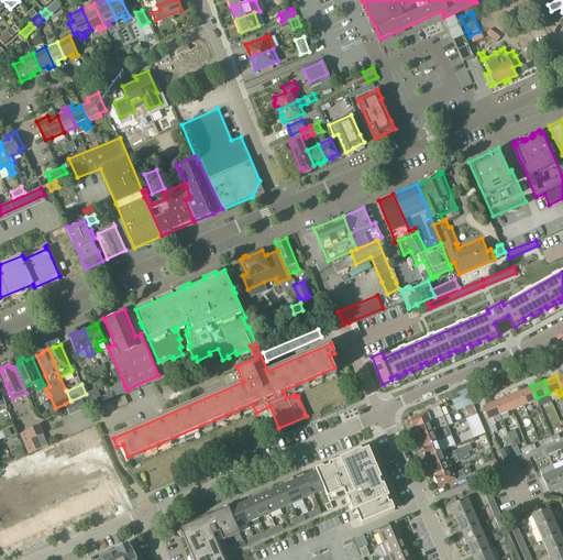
[(124,385),(112,391),(113,395),(127,390),(124,385)]
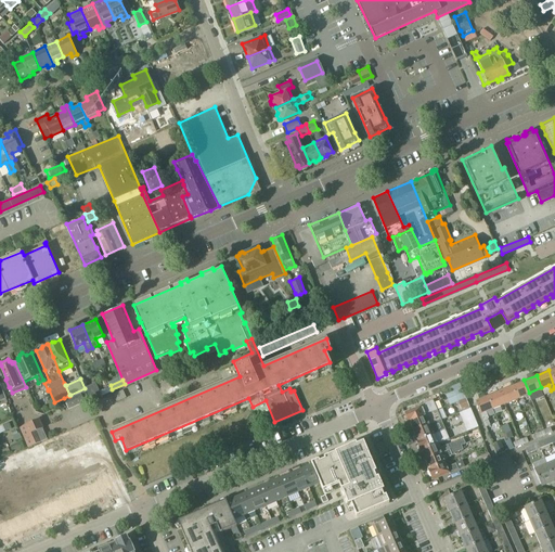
[(524,380),(512,385),(517,397),(529,393),(524,380)]
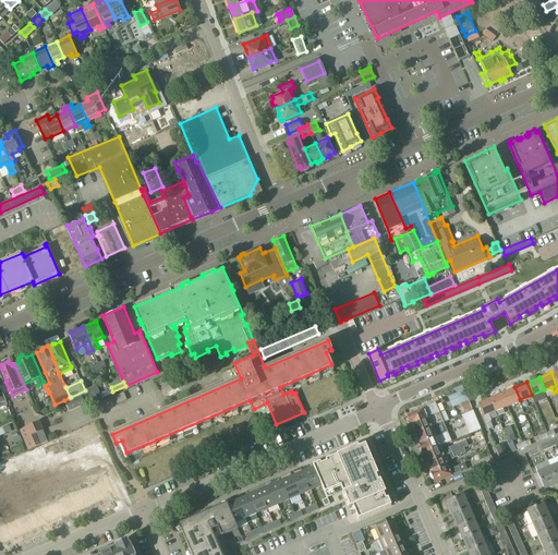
[(95,383),(89,385),(95,398),(101,396),(95,383)]
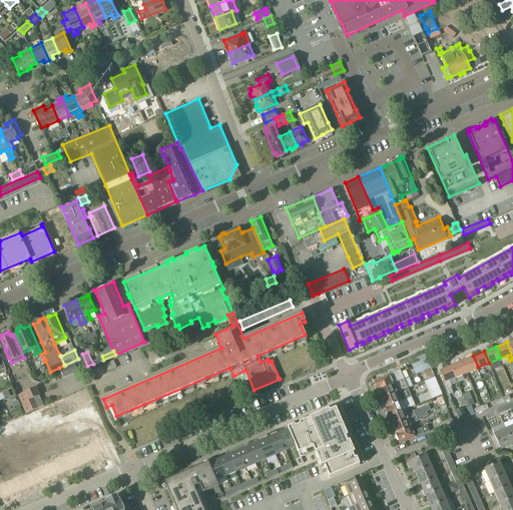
[(419,360),(416,361),(419,371),(423,369),(424,369),(431,366),(430,365),(430,364),(427,357),(425,352),(417,355),(418,356),(419,360)]
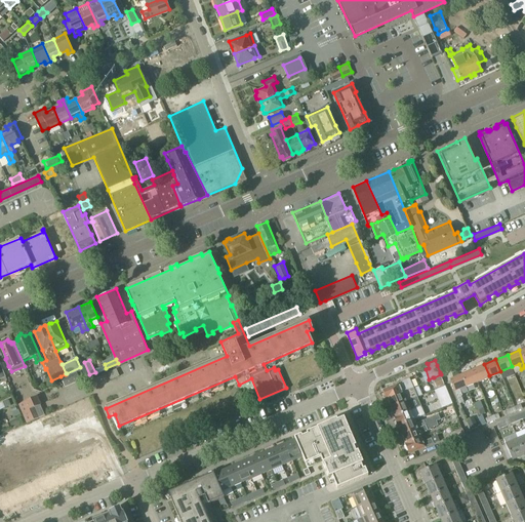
[(89,374),(84,362),(79,364),(85,376),(89,374)]
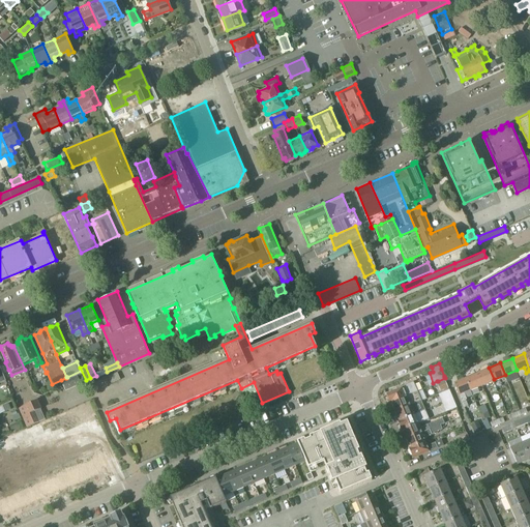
[(489,368),(477,372),(481,384),(494,379),(489,368)]
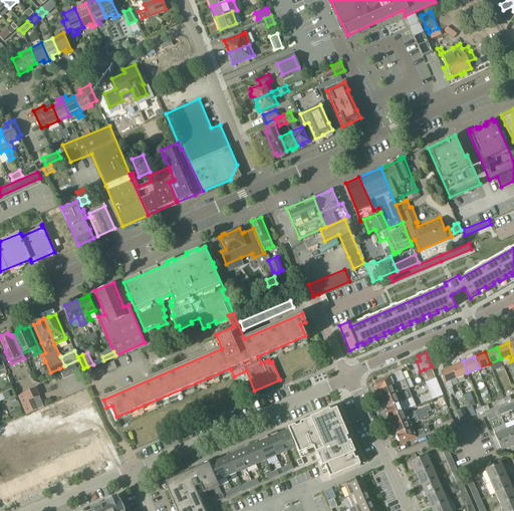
[(463,360),(452,365),(456,376),(467,372),(463,360)]
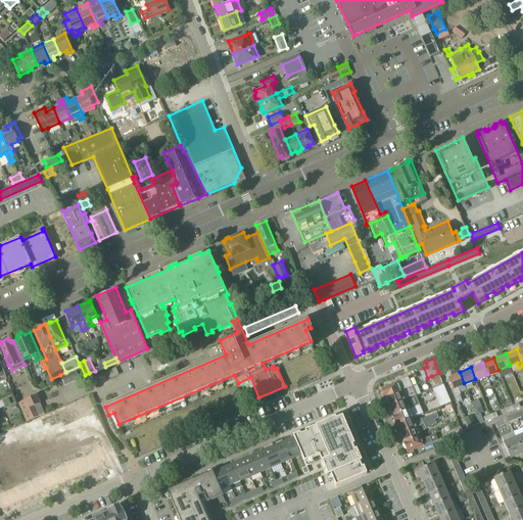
[(64,373),(60,375),(64,383),(79,377),(76,369),(66,373),(65,373),(64,373)]
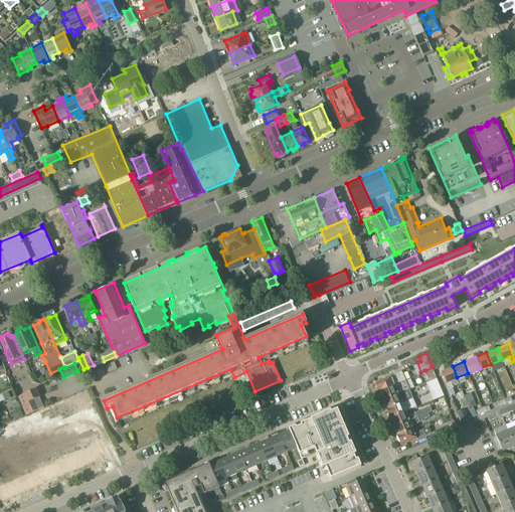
[(457,377),(453,366),(441,370),(451,394),(455,392),(452,387),(454,386),(451,380),(457,377)]
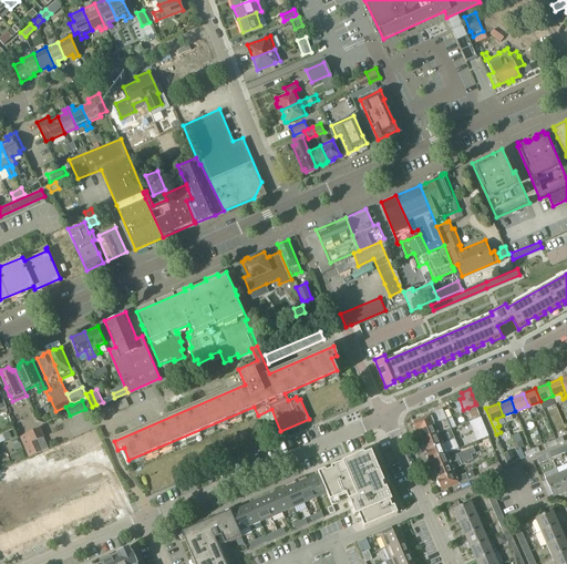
[(468,408),(467,408),(471,417),(480,413),(478,411),(476,404),(468,408)]
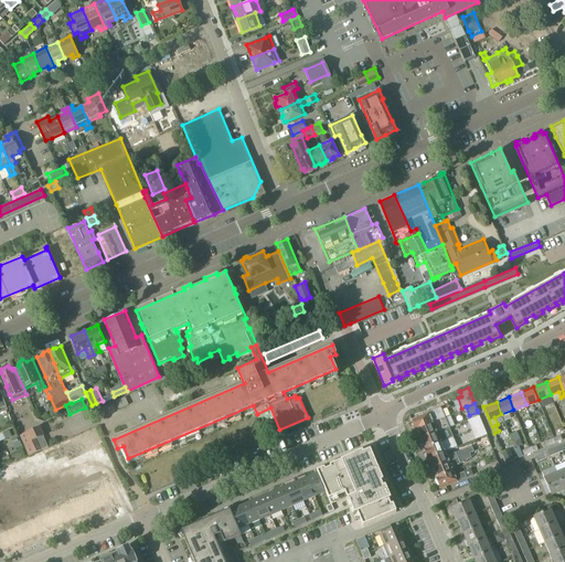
[(445,415),(440,405),(412,419),(415,427),(416,426),(432,421),(445,415)]
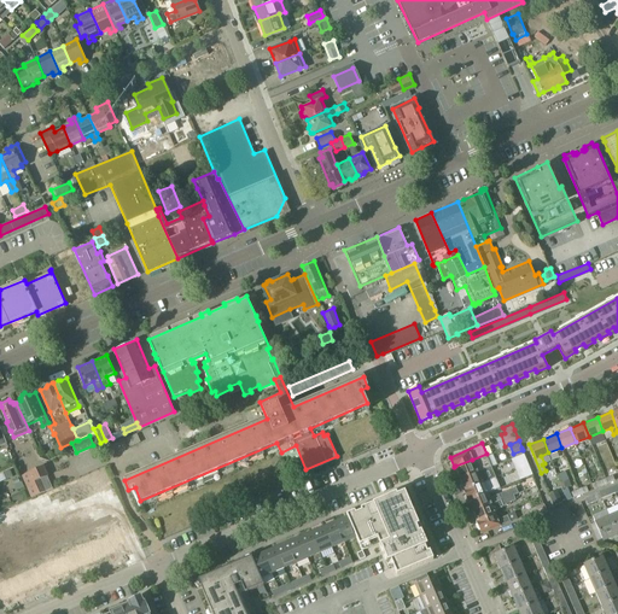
[(491,463),(487,454),(472,460),(455,466),(460,477),(491,463)]
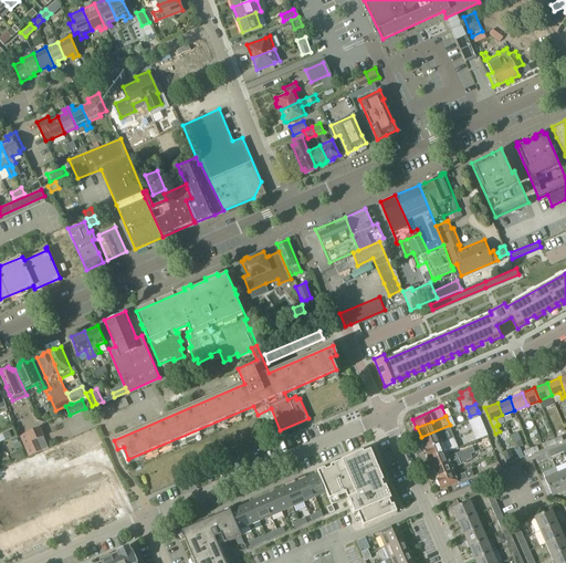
[(450,425),(421,437),(426,448),(453,436),(450,429),(451,428),(450,425)]
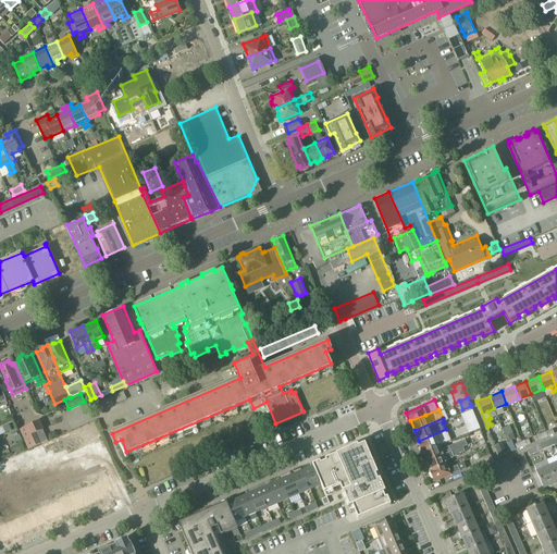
[(42,429),(39,419),(20,428),(28,447),(47,440),(42,429)]
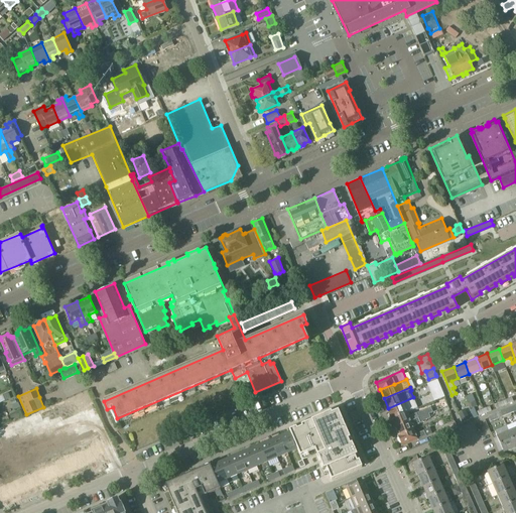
[(515,393),(505,398),(507,402),(514,400),(513,399),(515,398),(515,393)]
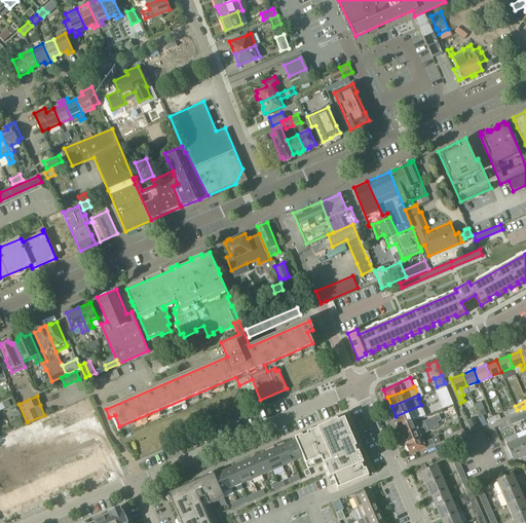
[(414,419),(413,418),(425,414),(421,405),(396,416),(393,416),(398,426),(400,425),(414,419)]
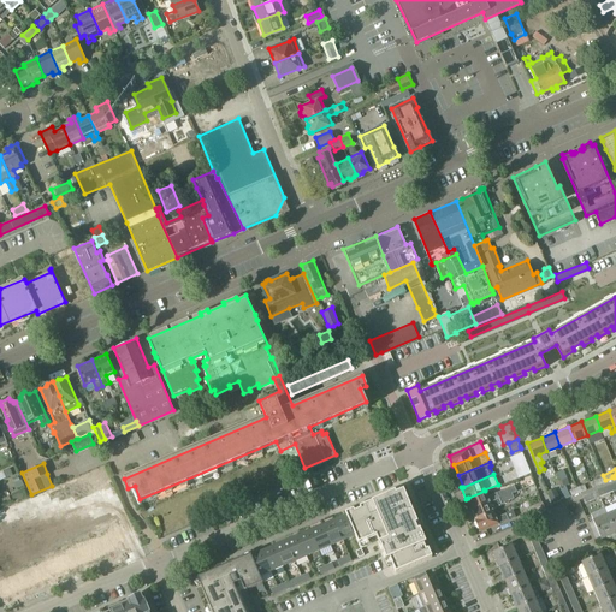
[(569,482),(567,475),(558,479),(561,486),(569,482)]
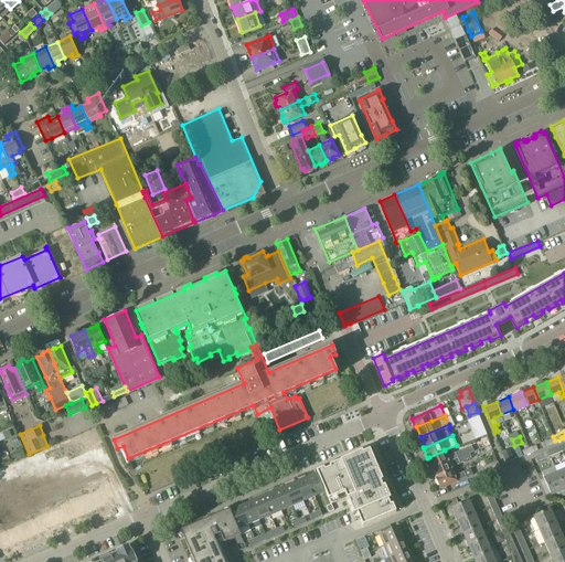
[(563,449),(560,443),(547,448),(550,454),(563,449)]
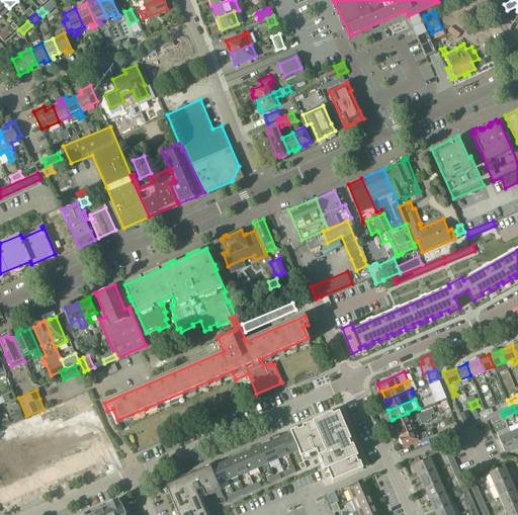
[(408,413),(394,419),(397,427),(430,413),(434,412),(432,407),(409,416),(408,413)]
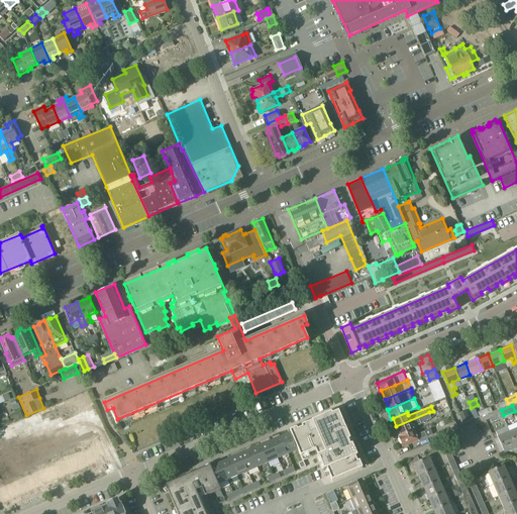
[(462,421),(470,418),(467,409),(458,411),(462,421)]
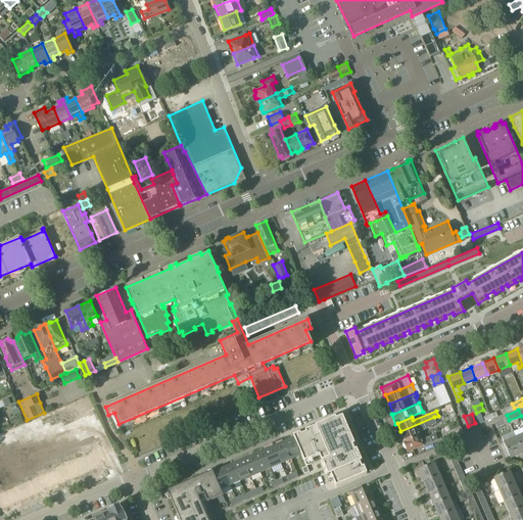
[(22,420),(20,415),(10,419),(13,424),(22,420)]
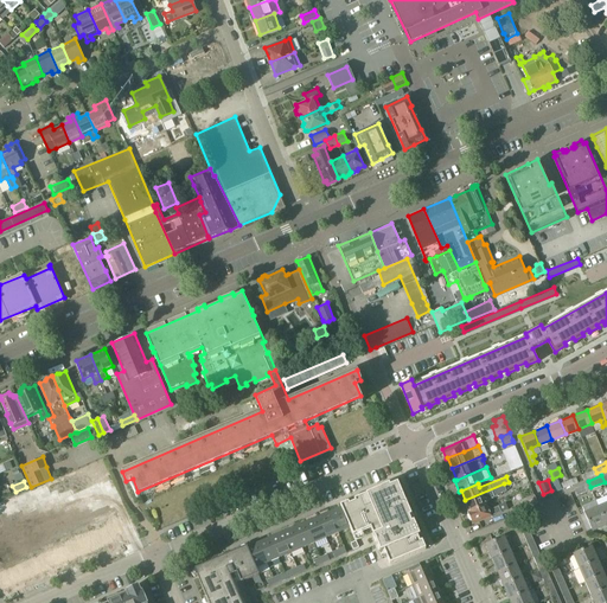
[(349,500),(340,504),(342,506),(350,525),(356,538),(372,531),(376,538),(379,537),(390,562),(426,546),(422,539),(420,539),(417,534),(420,533),(414,519),(411,520),(409,514),(411,513),(406,500),(404,495),(397,481),(396,482),(390,485),(389,482),(355,498),(355,500),(350,502),(349,500)]
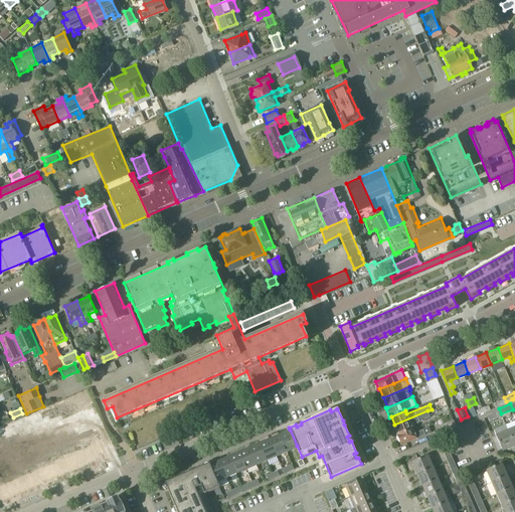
[(501,413),(499,408),(487,413),(489,418),(501,413)]
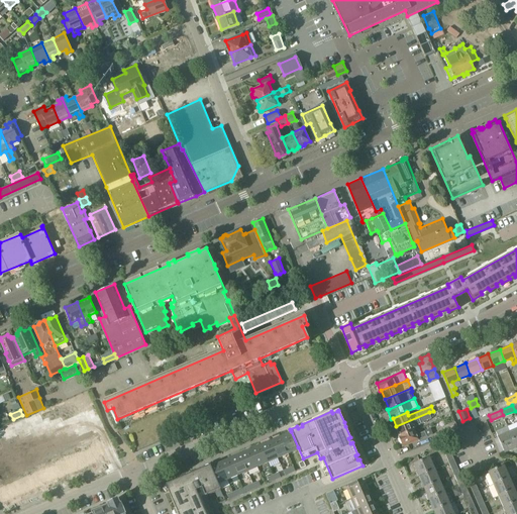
[(429,412),(396,426),(400,434),(399,435),(414,429),(412,425),(423,421),(423,420),(431,416),(429,412)]
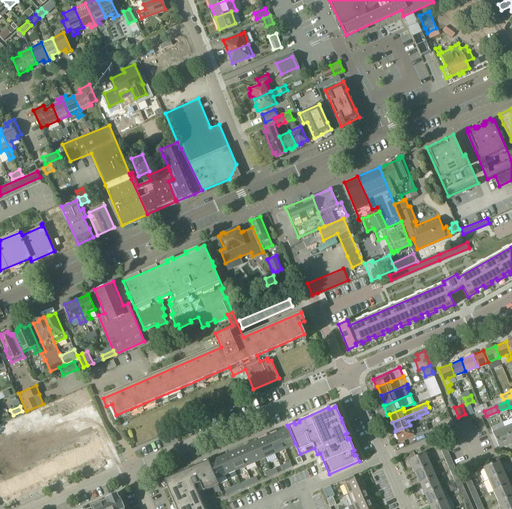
[(453,423),(450,416),(439,421),(442,428),(453,423)]
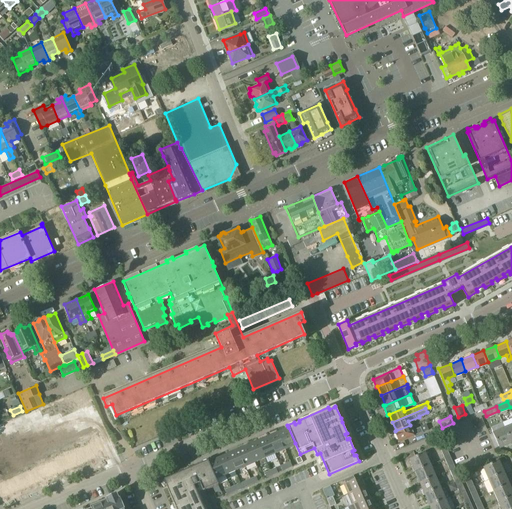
[(410,425),(395,431),(398,439),(428,426),(426,421),(419,424),(411,428),(410,425)]
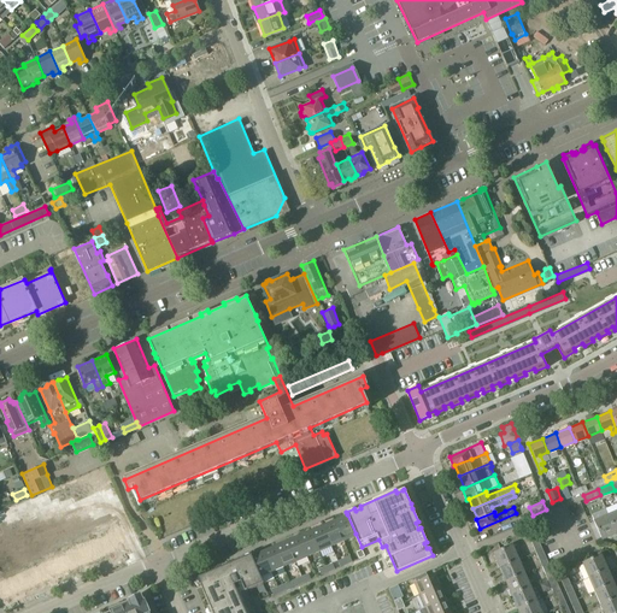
[(609,513),(594,519),(601,538),(616,532),(609,513)]
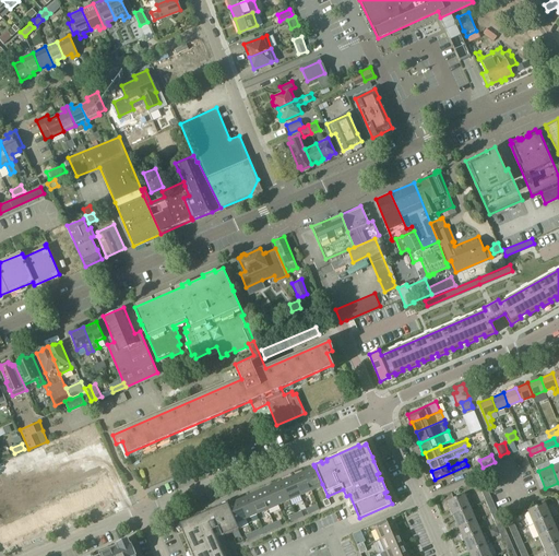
[(314,466),(304,471),(311,489),(322,484),(314,466)]
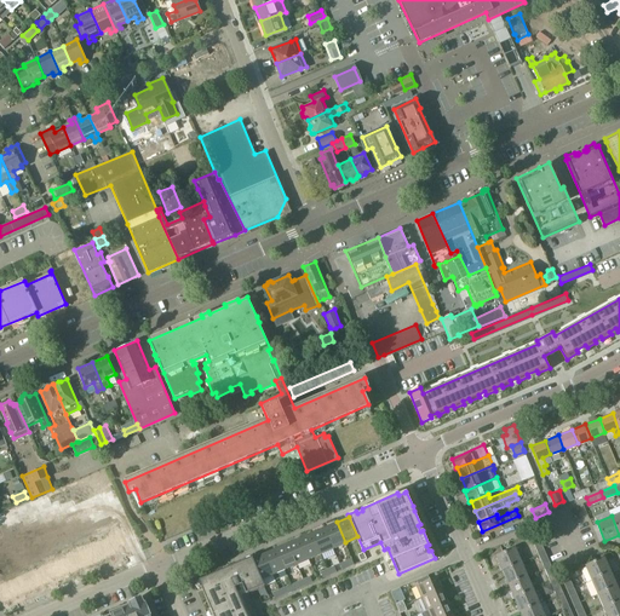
[(1,529),(0,529),(0,593),(4,600),(28,591),(26,585),(35,580),(39,588),(49,583),(47,581),(53,577),(55,581),(56,581),(56,580),(64,576),(63,574),(73,570),(74,573),(91,565),(90,563),(99,558),(101,560),(109,558),(108,556),(115,552),(116,554),(126,551),(113,519),(102,524),(104,530),(18,566),(1,529)]
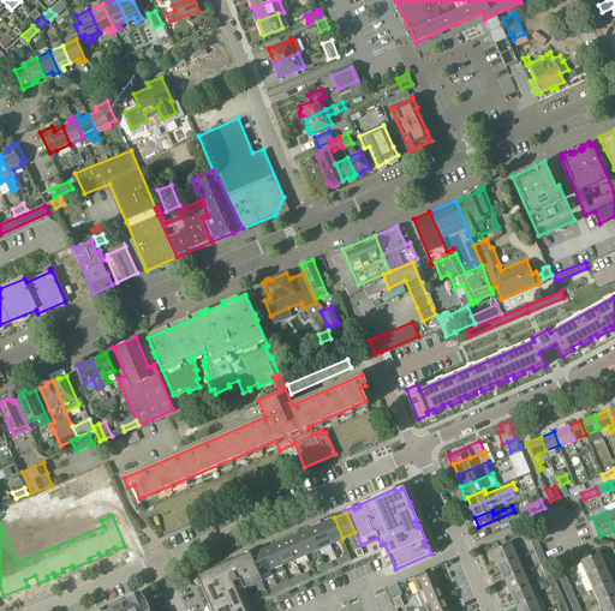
[(322,523),(330,543),(342,538),(334,517),(322,523)]
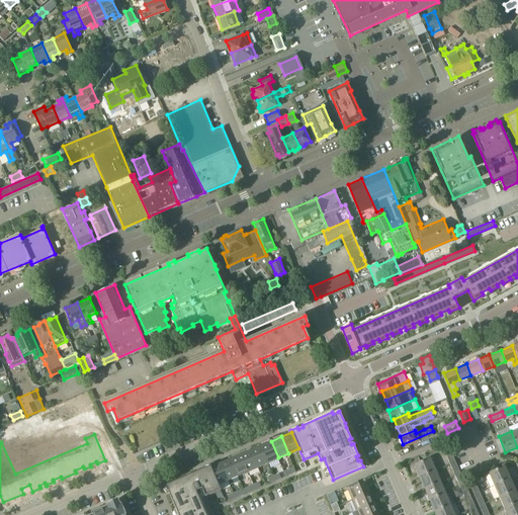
[(278,457),(271,441),(261,445),(268,461),(278,457)]
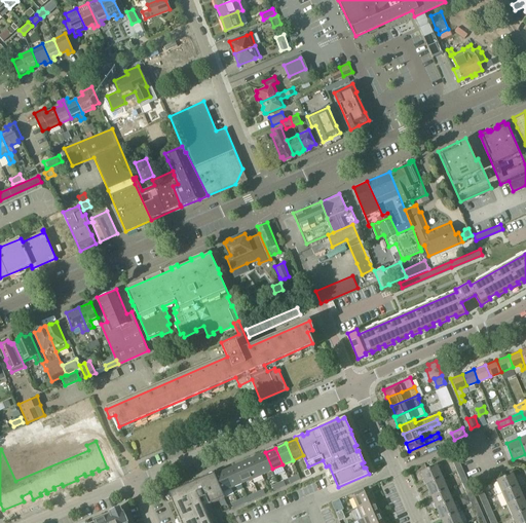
[(255,456),(262,473),(272,469),(265,452),(255,456)]
